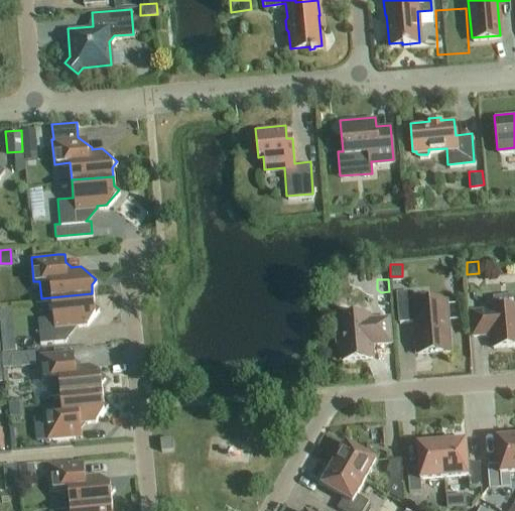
[(416,351),(448,349),(444,298),(412,301),(412,289),(395,290),(398,321),(413,318),(416,351)]
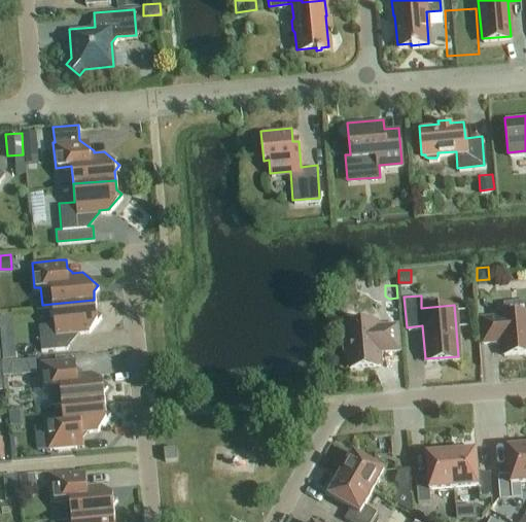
[(54,322),(37,323),(39,348),(66,346),(77,333),(77,331),(88,329),(100,314),(95,310),(94,300),(51,304),(54,322)]
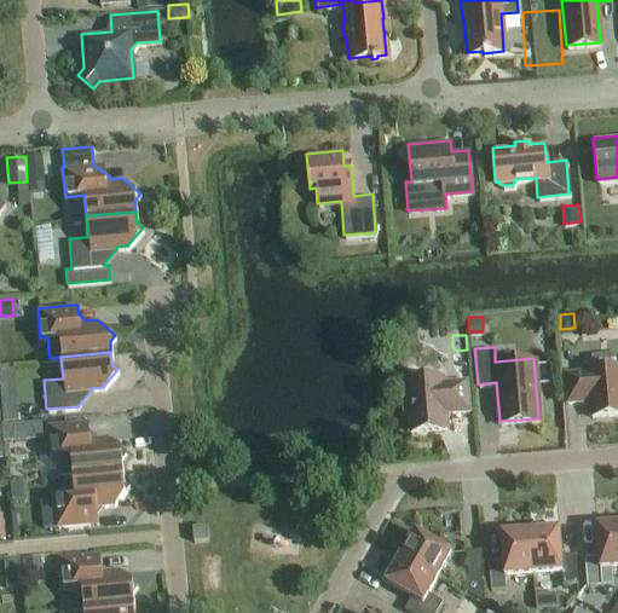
[(617,364),(587,368),(587,369),(564,371),(566,400),(589,398),(590,414),(617,411),(617,364)]
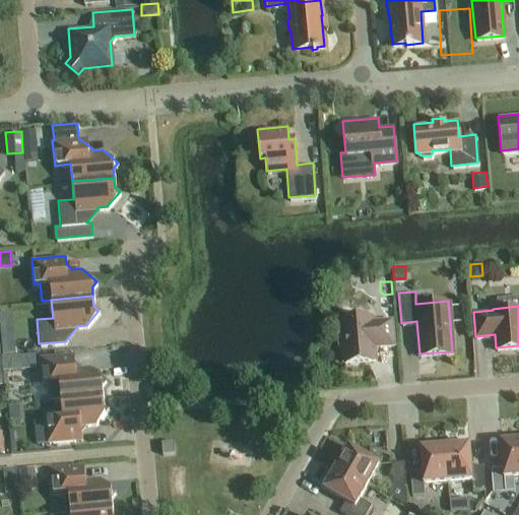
[(11,307),(0,308),(0,340),(1,352),(15,351),(11,307)]
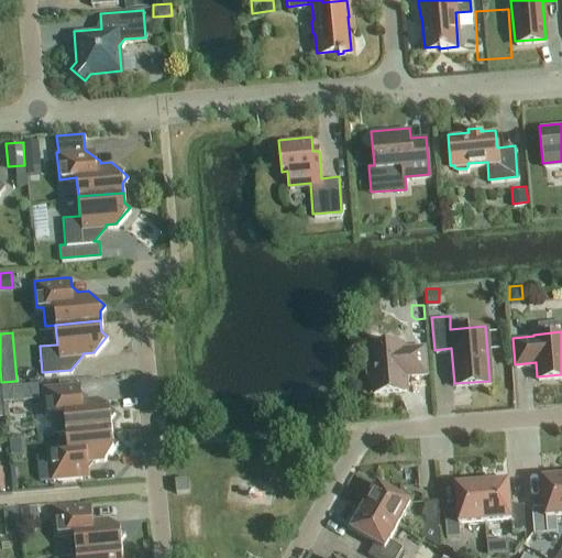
[(401,341),(368,343),(370,359),(364,362),(365,373),(371,375),(372,391),(405,387),(404,373),(425,371),(422,345),(401,347),(401,341)]
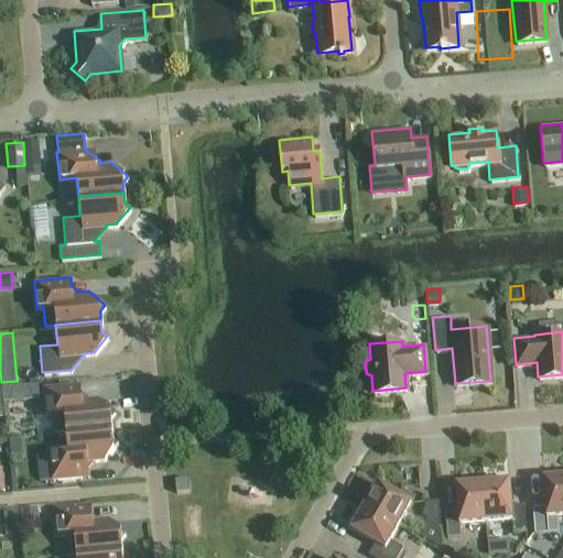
[(109,416),(115,411),(97,396),(88,397),(80,392),(80,382),(43,385),(46,413),(53,412),(54,431),(65,430),(110,426),(109,416)]
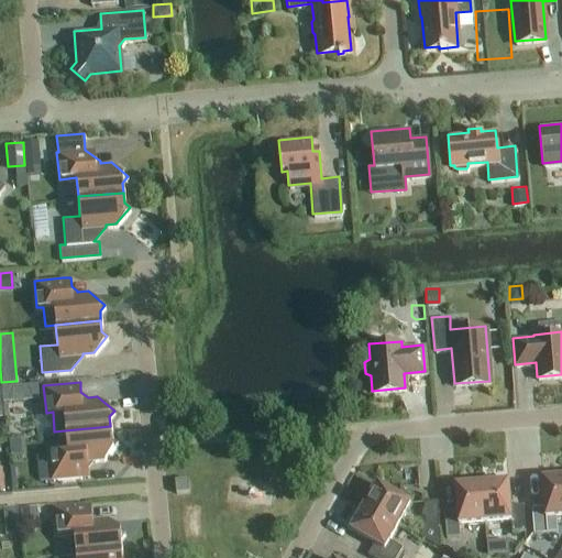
[(22,384),(3,385),(4,400),(23,397),(22,384)]
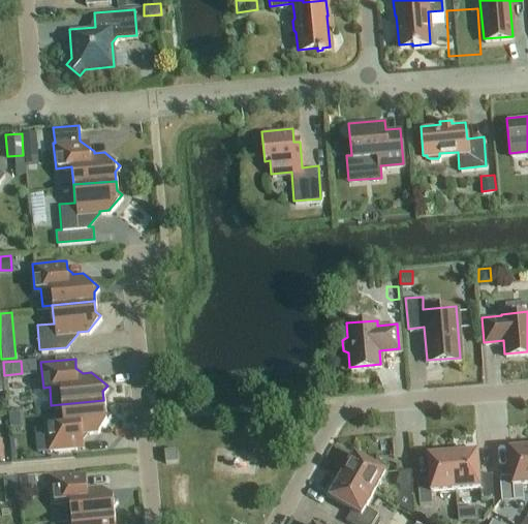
[(103,400),(61,404),(62,422),(47,424),(49,449),(83,445),(82,437),(87,431),(96,430),(110,414),(104,409),(103,400)]
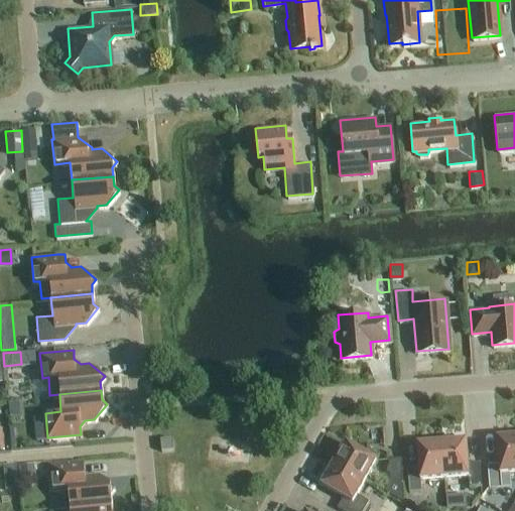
[(18,400),(6,401),(7,415),(19,415),(18,400)]
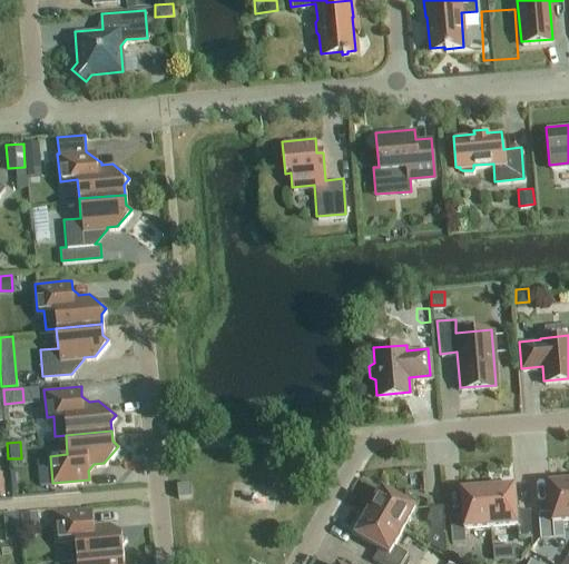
[(568,475),(548,477),(550,510),(537,511),(539,537),(563,535),(562,520),(568,518),(568,475)]
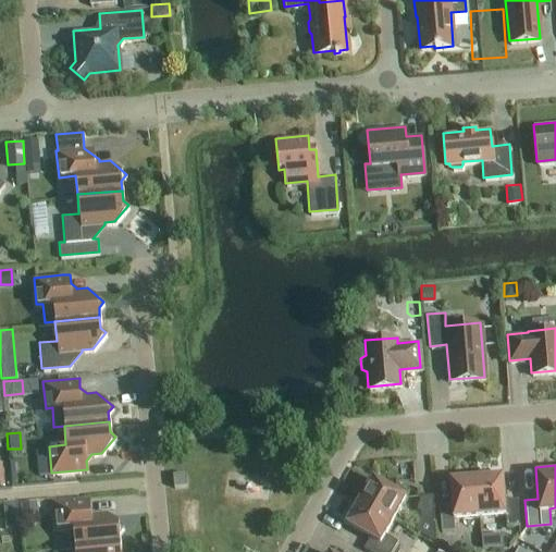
[(502,469),(476,471),(479,513),(504,511),(505,524),(519,523),(517,497),(504,498),(502,469)]
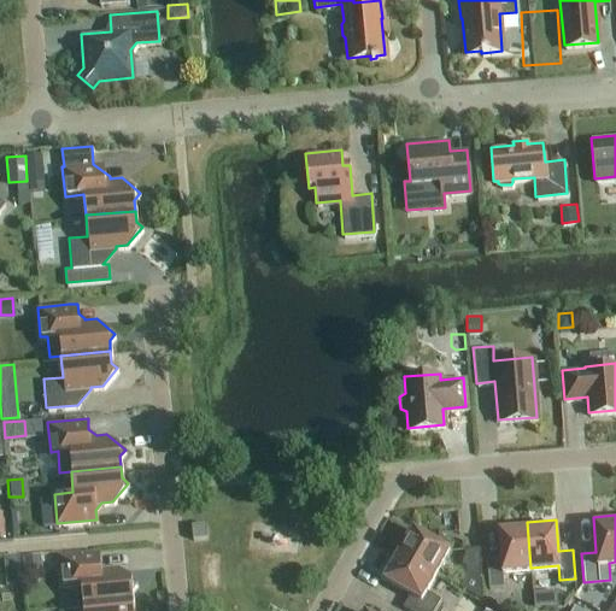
[(192,536),(206,535),(204,521),(189,522),(192,536)]
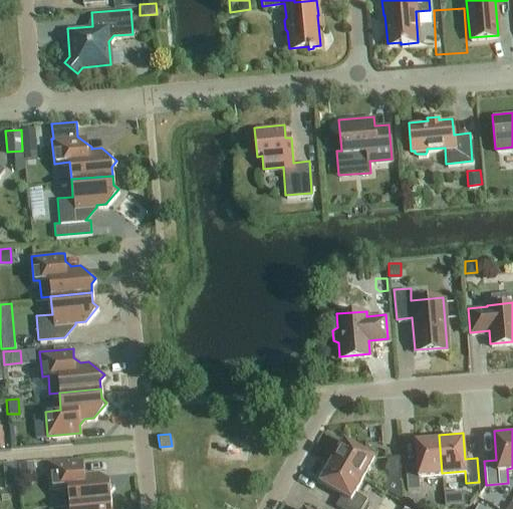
[(439,435),(415,437),(417,463),(405,464),(407,488),(419,487),(418,475),(442,473),(439,435)]
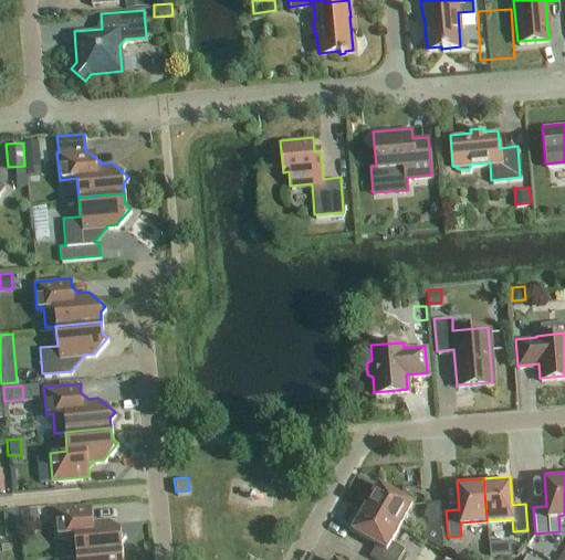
[(361,504),(398,526),(411,503),(374,481),(361,504)]
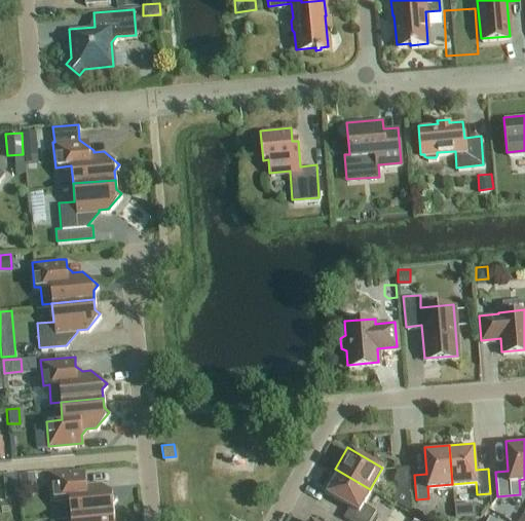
[(410,490),(408,466),(395,467),(397,491),(409,490),(410,490)]
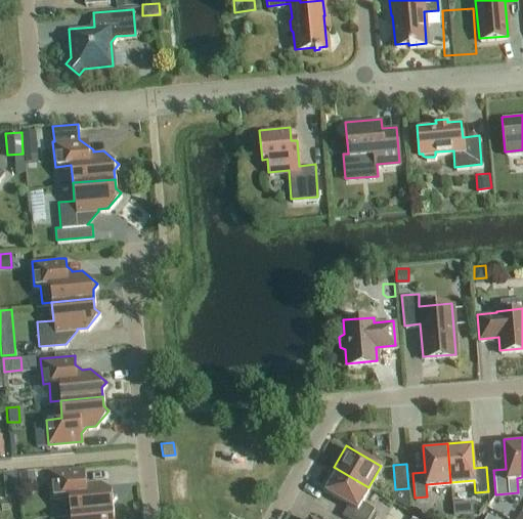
[(350,518),(366,518),(374,507),(361,500),(368,487),(334,467),(321,488),(347,503),(341,514),(350,518)]
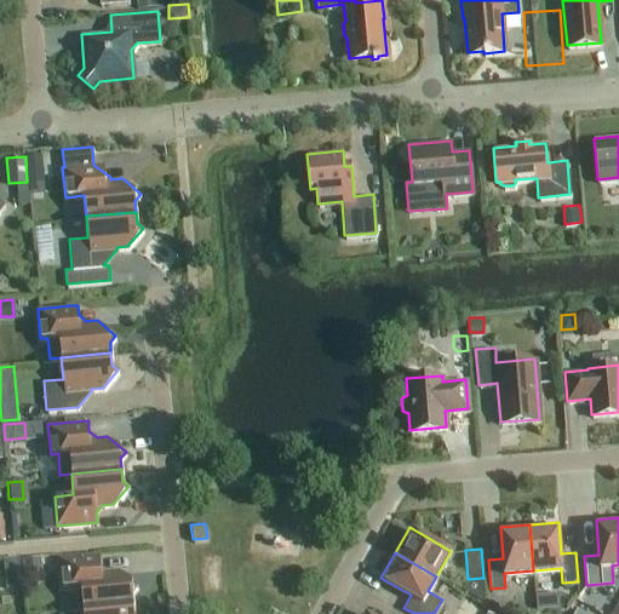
[(99,554),(91,555),(59,557),(62,587),(80,585),(82,607),(132,602),(131,591),(137,584),(119,569),(108,569),(101,563),(99,554)]
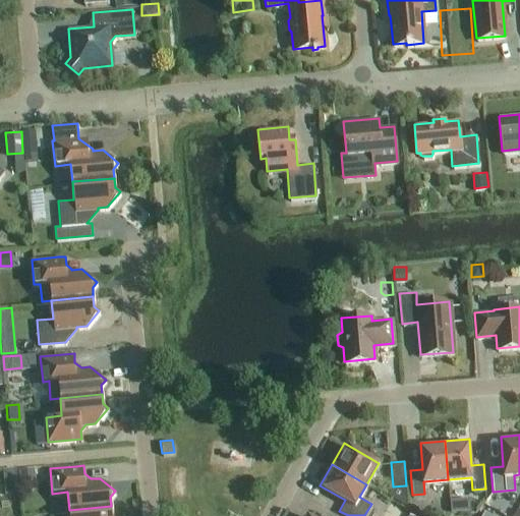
[(19,481),(36,480),(35,467),(18,468),(19,481)]
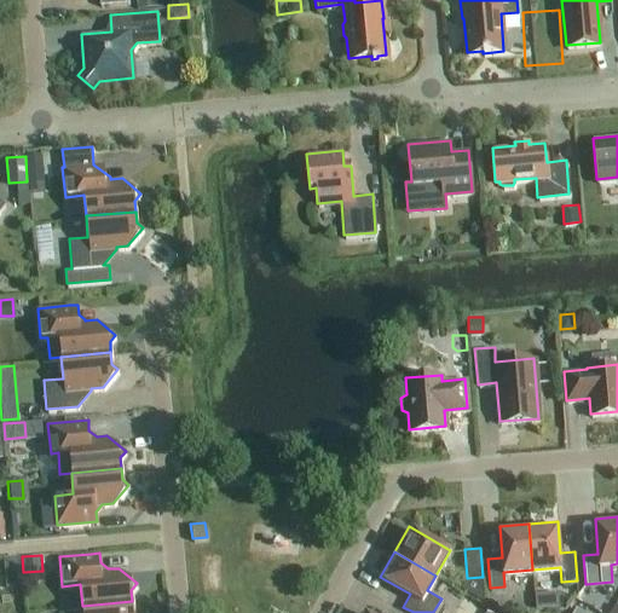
[(481,577),(467,578),(461,587),(483,599),(481,577)]
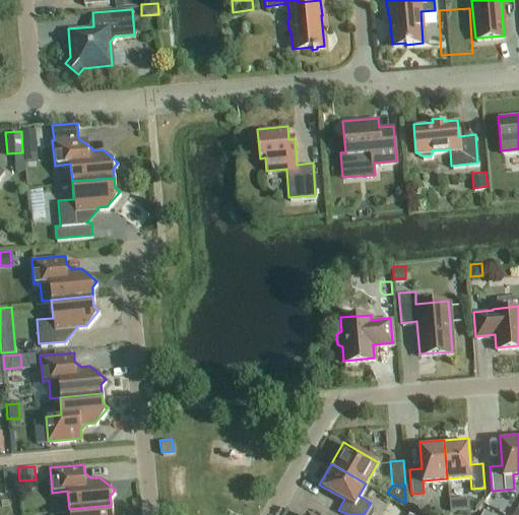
[(111,505),(69,509),(69,514),(113,514),(112,514),(111,505)]
